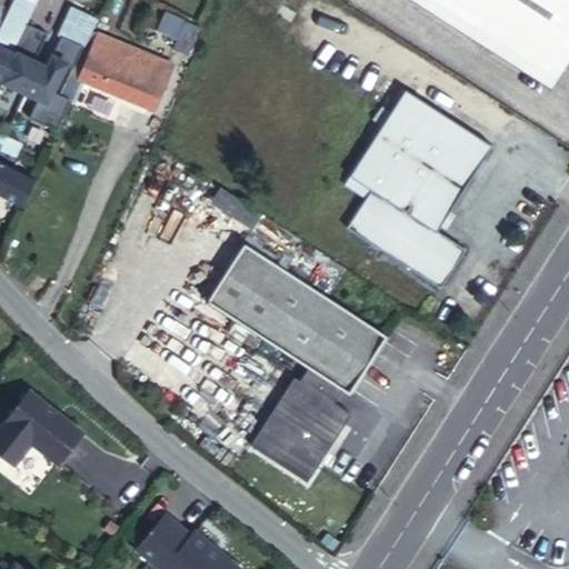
[(10,0),(0,20),(0,79),(2,81),(16,57),(9,53),(35,0),(10,0)]
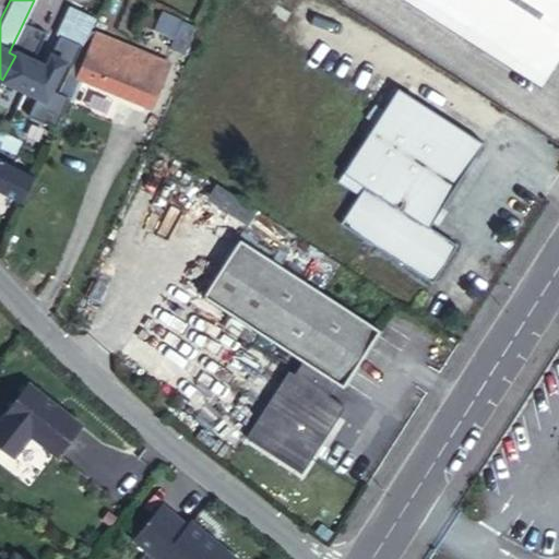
[(0,0),(0,20),(10,0),(0,0)]
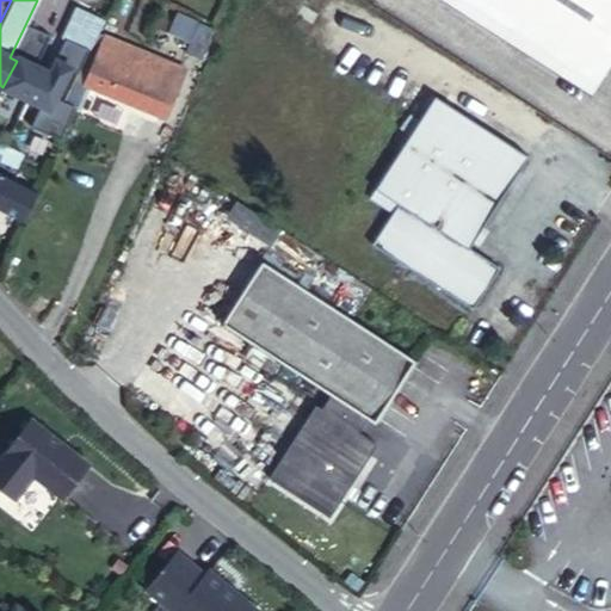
[(587,76),(470,0),(449,0),(581,87),(587,76)]
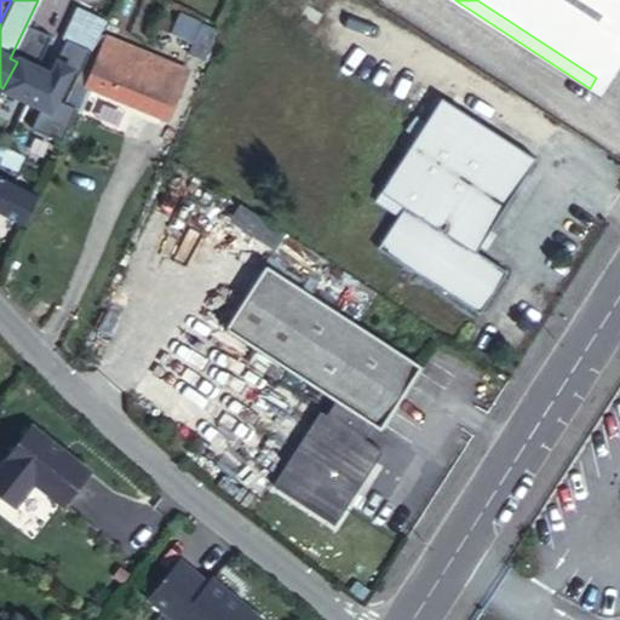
[(619,0),(477,0),(596,78),(614,89),(619,78),(619,0)]
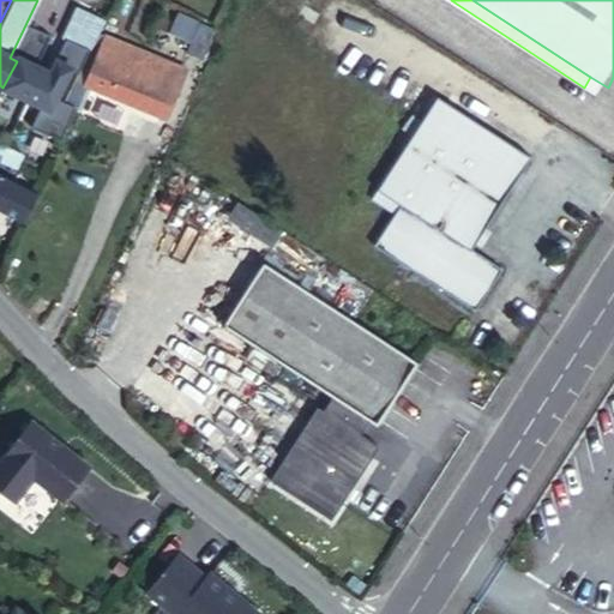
[(65,38),(76,44),(91,16),(74,8),(61,36),(65,38)]
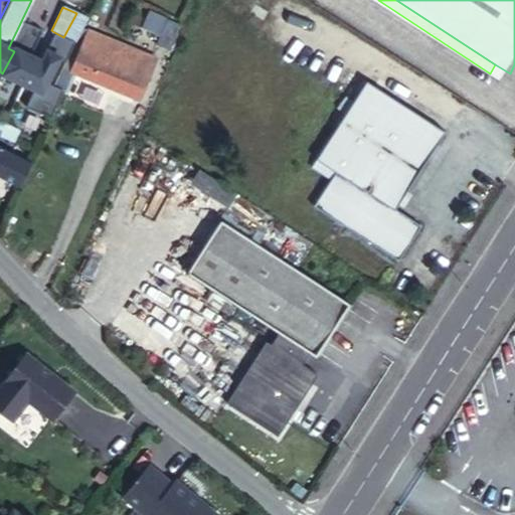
[(81,25),(86,18),(76,13),(63,37),(74,41),(81,25)]
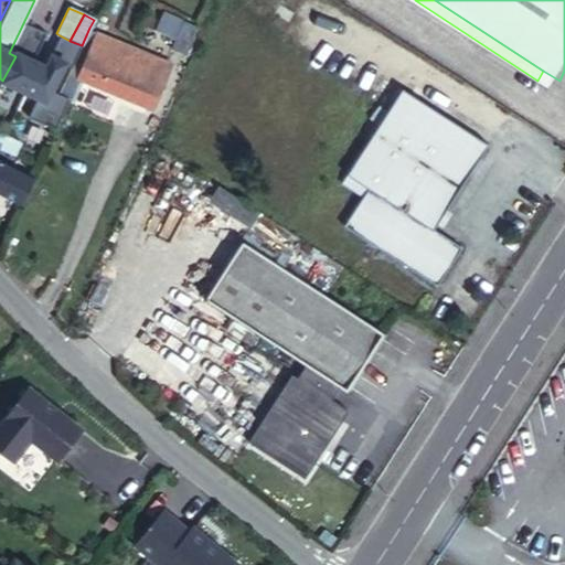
[(181,50),(193,21),(178,16),(166,44),(181,50)]
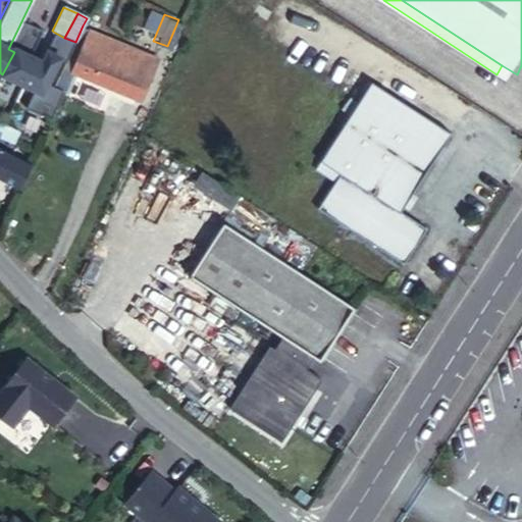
[(146,53),(83,25),(75,42),(74,44),(72,47),(65,62),(63,65),(71,69),(133,96),(142,73),(138,71),(146,53)]
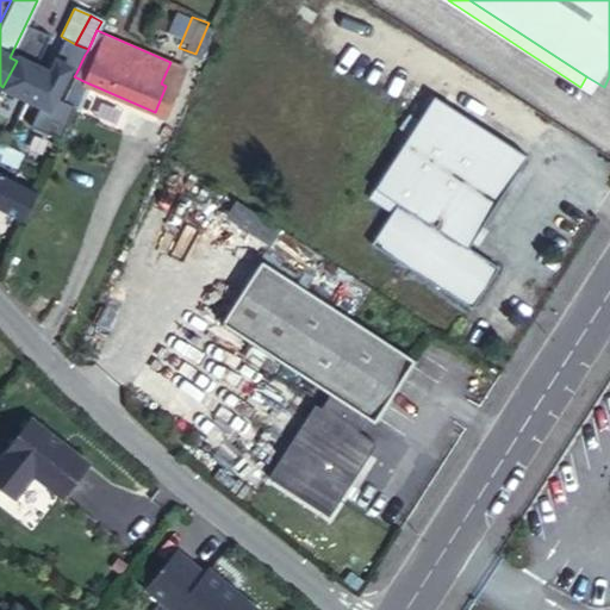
[(53,60),(64,66),(75,44),(64,38),(53,60)]
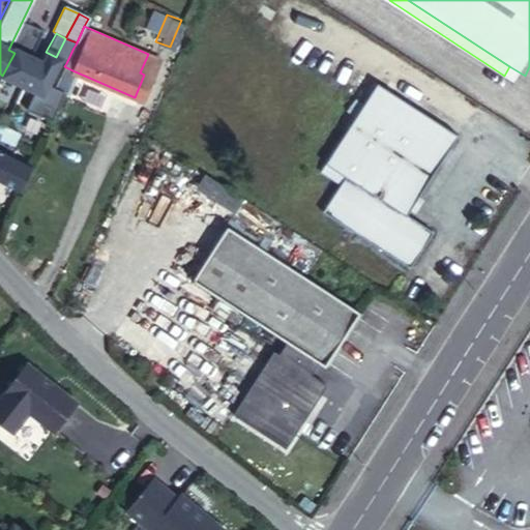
[(76,45),(77,42),(65,38),(56,57),(60,59),(66,63),(74,48),(76,45)]
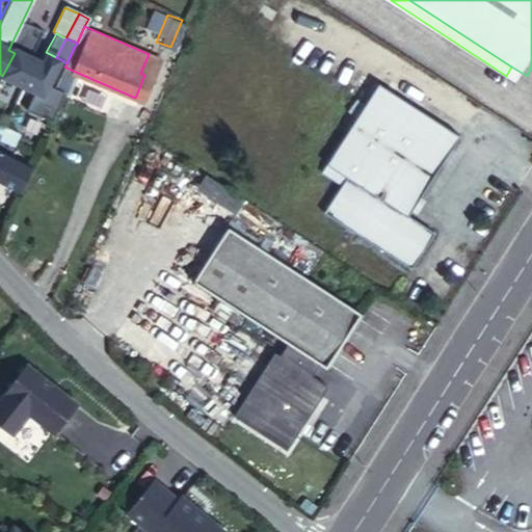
[(15,53),(2,76),(42,95),(60,59),(56,57),(46,52),(41,61),(17,49),(15,53)]
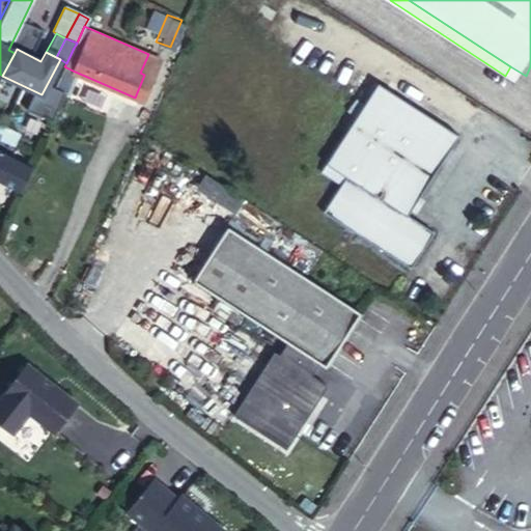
[(63,91),(73,71),(64,66),(55,86),(63,91)]
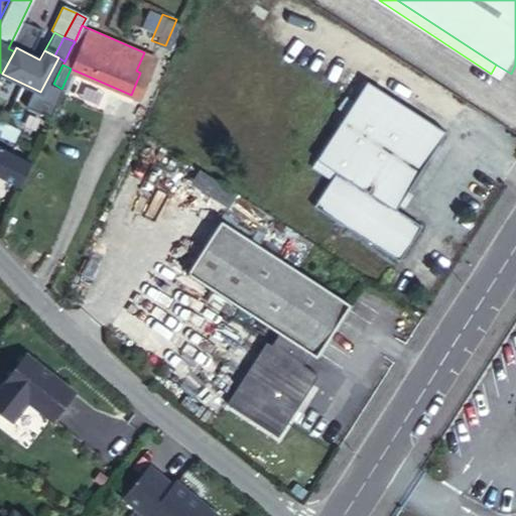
[(360,95),(437,144),(443,135),(367,85),(360,95)]
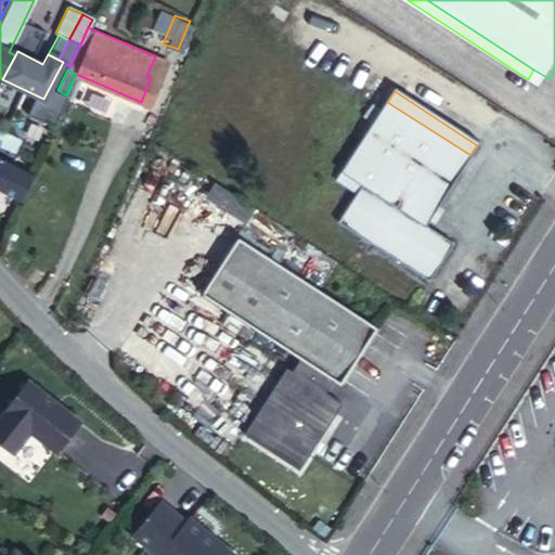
[(358,146),(441,199),(470,155),(387,102),(358,146)]
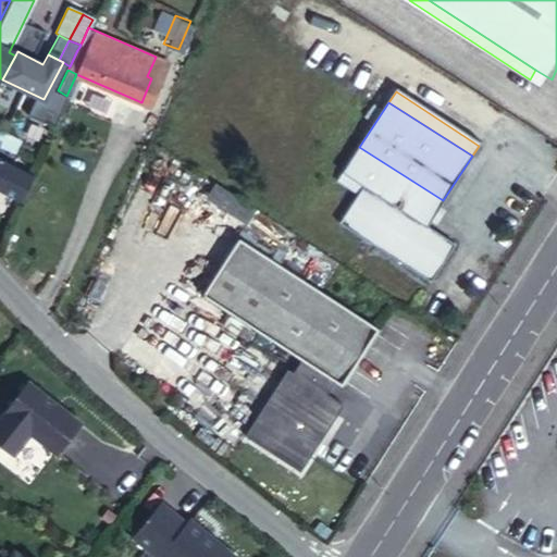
[(350,208),(442,267),(456,246),(440,235),(425,226),(440,205),(443,200),(359,147),(344,172),(366,185),(350,208)]
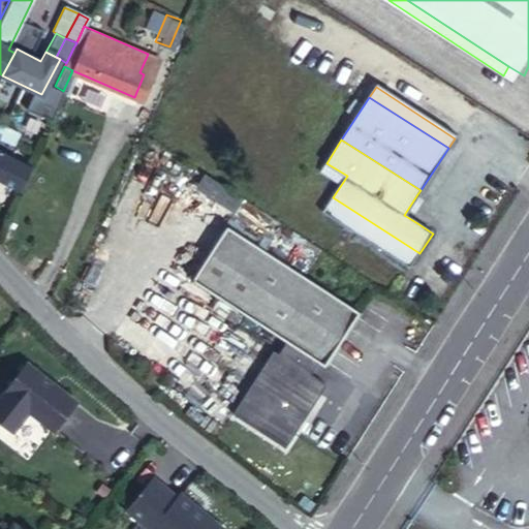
[(0,183),(18,192),(29,166),(0,151),(0,183)]
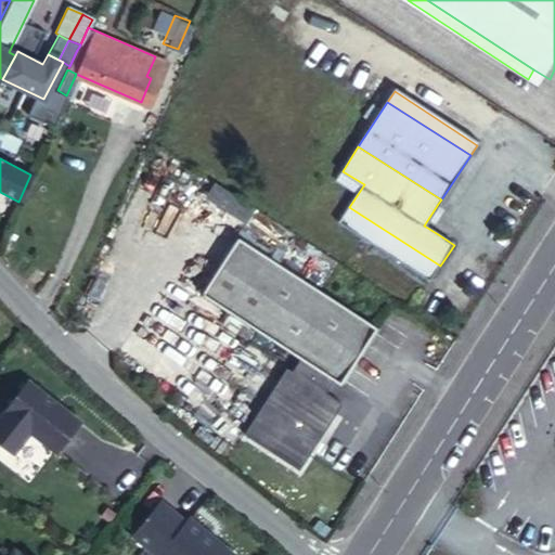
[(246,218),(254,202),(213,181),(204,197),(246,218)]
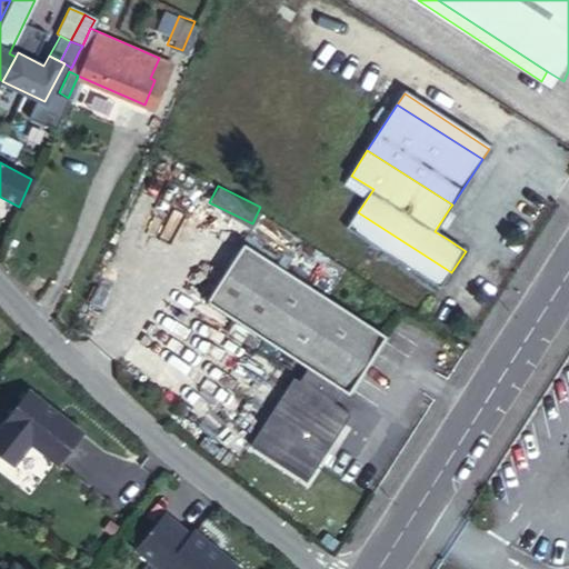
[(435,231),(449,240),(463,219),(449,209),(435,231)]
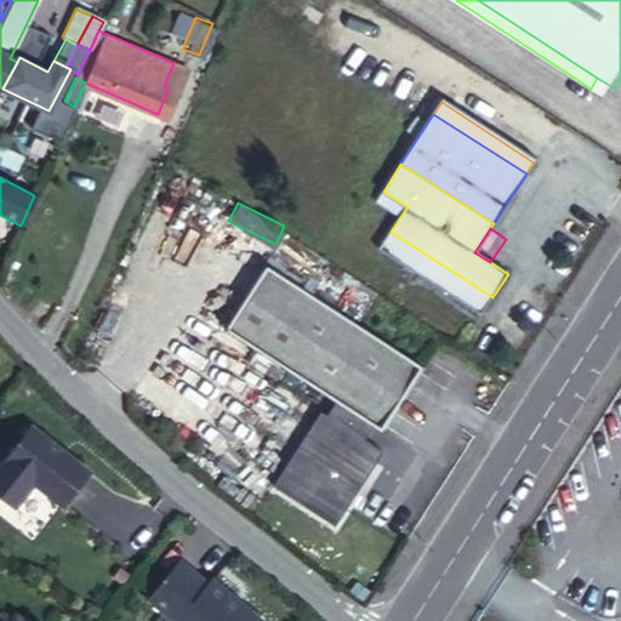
[(377,252),(478,319),(493,297),(391,232),(377,252)]
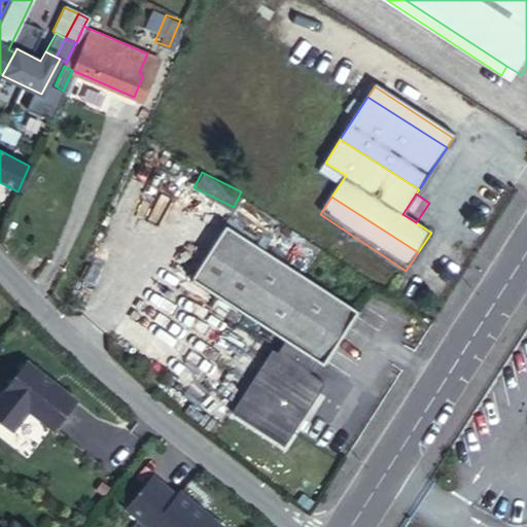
[(358,313),(227,229),(194,280),(288,342),(281,354),(273,350),(235,409),(286,442),(324,382),(312,375),(320,360),(326,364),(358,313)]
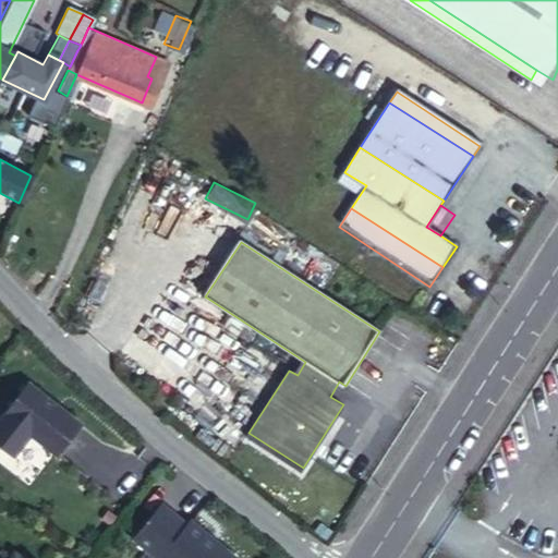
[(50,450),(73,419),(20,379),(0,407),(0,446),(8,452),(24,431),(50,450)]
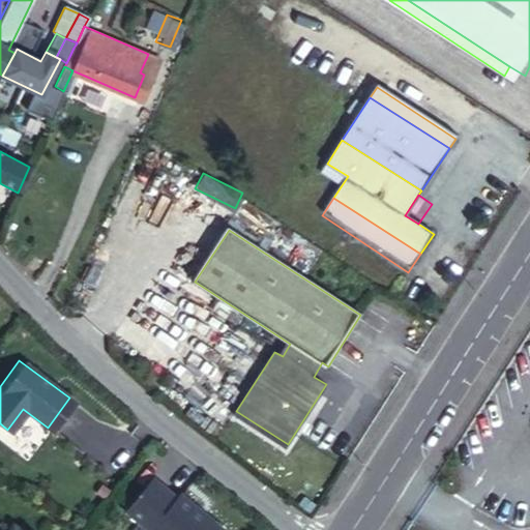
[(124,507),(155,529),(217,529),(223,524),(176,490),(174,494),(148,475),(124,507)]
